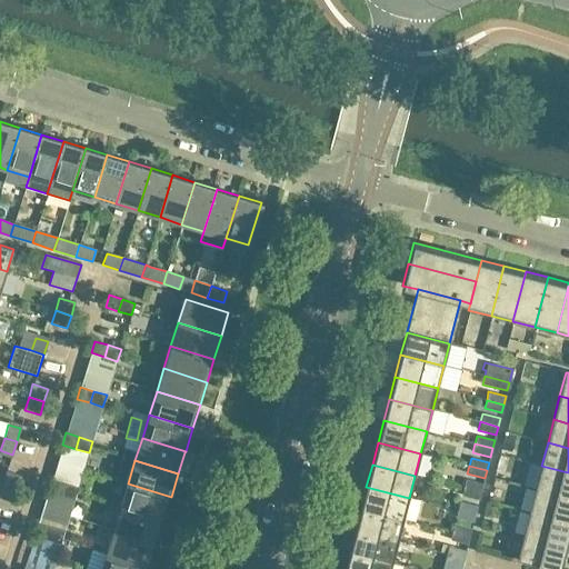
[(568,497),(568,472),(541,466),(536,489),(568,497)]
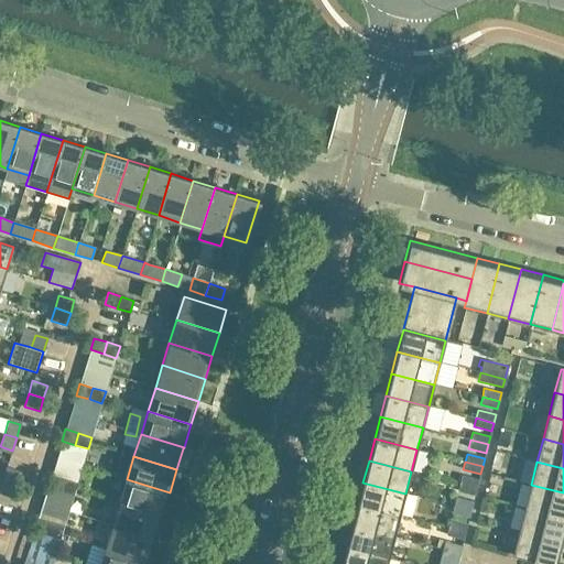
[(6,467),(1,479),(17,485),(21,472),(6,467)]
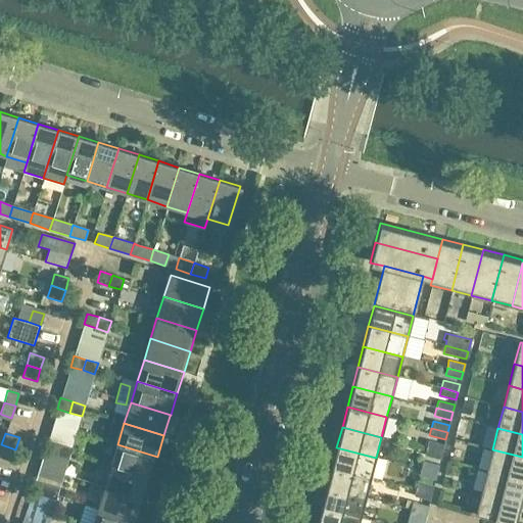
[(56,455),(59,443),(48,440),(44,450),(56,455)]
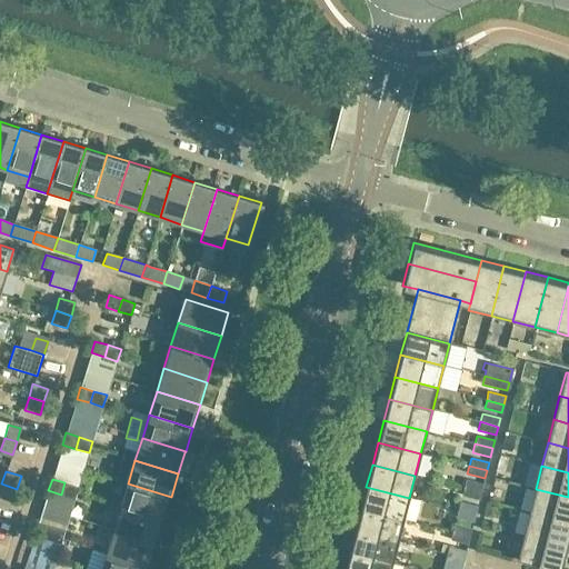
[(466,479),(463,488),(481,492),(483,483),(466,479)]
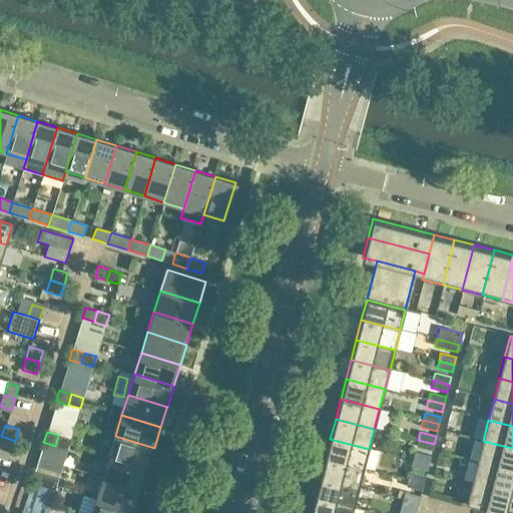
[(67,450),(70,439),(58,435),(55,446),(67,450)]
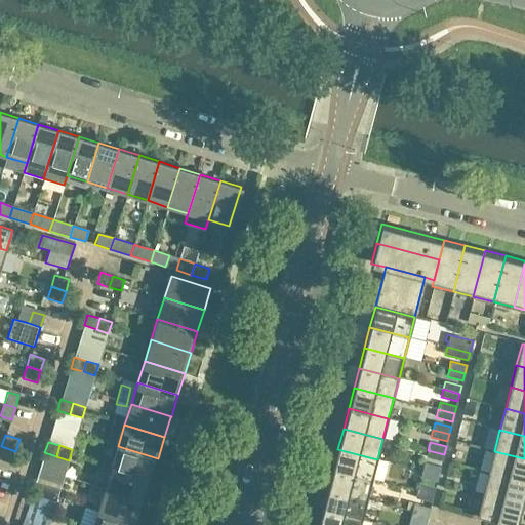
[(0,458),(11,463),(15,451),(1,446),(0,450),(0,458)]
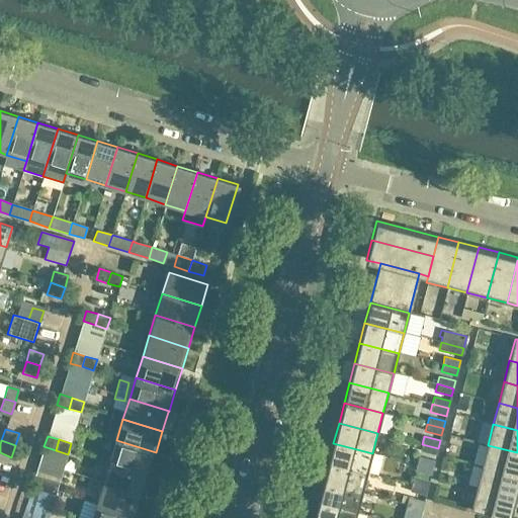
[(149,473),(156,452),(116,440),(109,461),(149,473)]
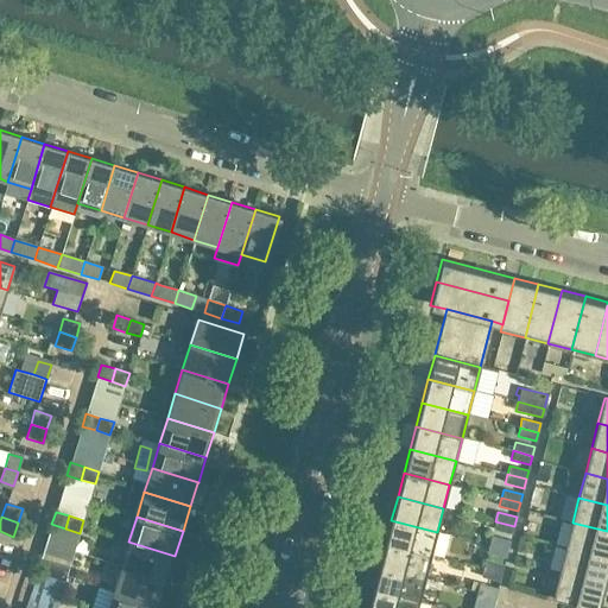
[(431,556),(437,532),(391,520),(385,544),(431,556)]
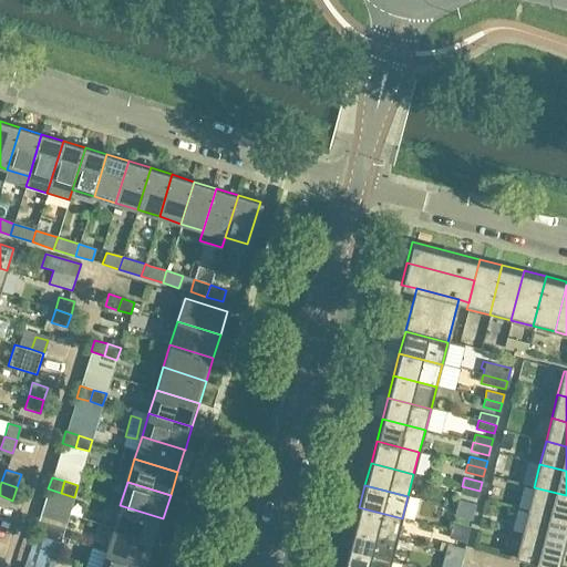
[(477,498),(480,491),(462,486),(460,494),(477,498)]
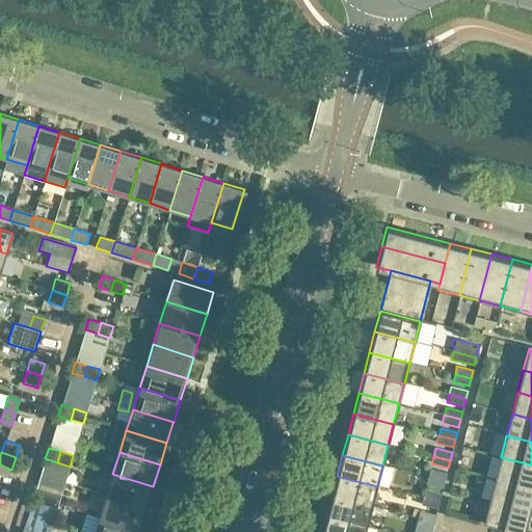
[(531,488),(531,464),(501,457),(495,479),(531,488)]
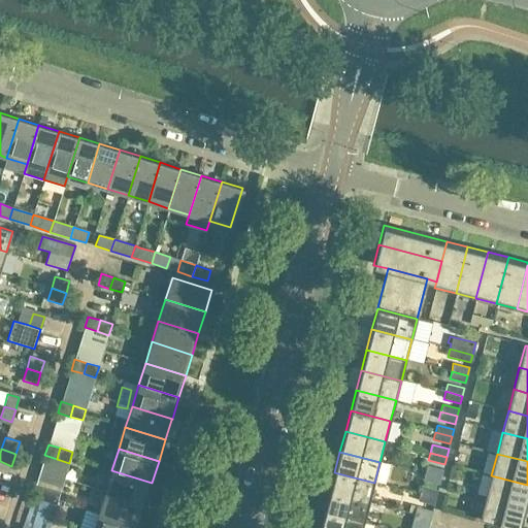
[(427,465),(425,473),(440,477),(442,469),(427,465)]
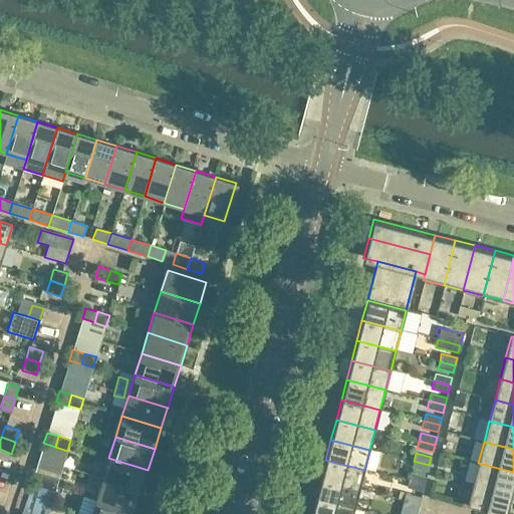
[(142,491),(148,470),(108,458),(102,478),(142,491)]
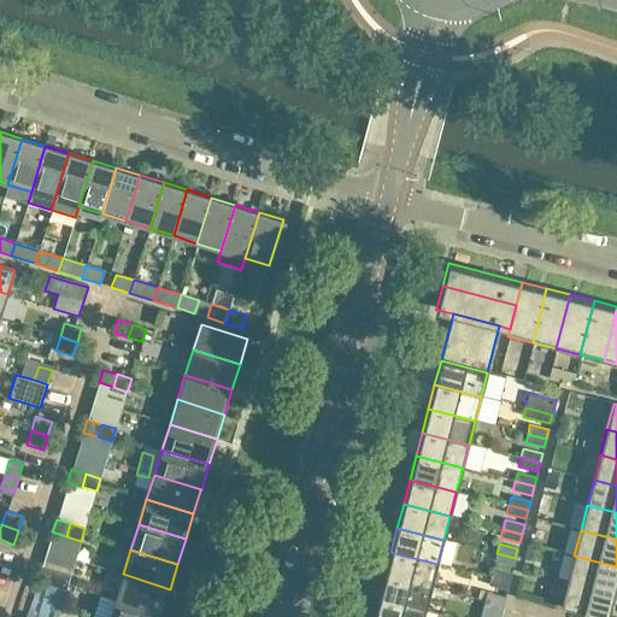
[(432,587),(438,564),(391,552),(385,575),(432,587)]
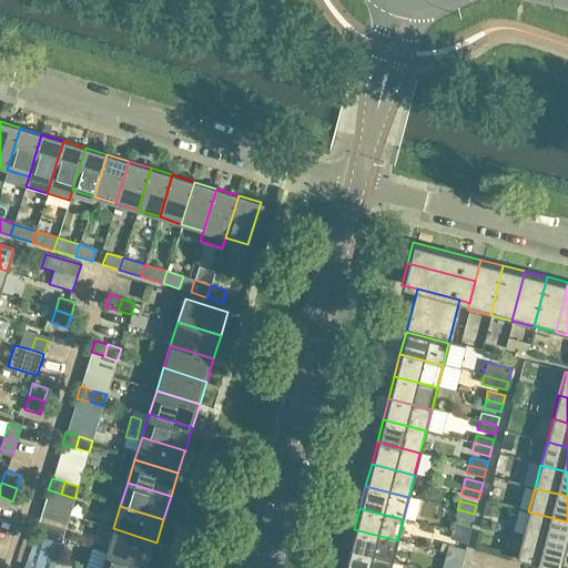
[(473,521),(474,514),(457,509),(455,517),(473,521)]
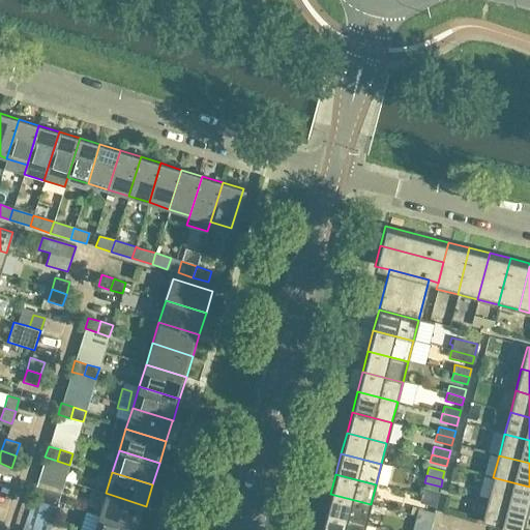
[(528,509),(529,499),(529,487),(493,477),(488,499),(528,509)]
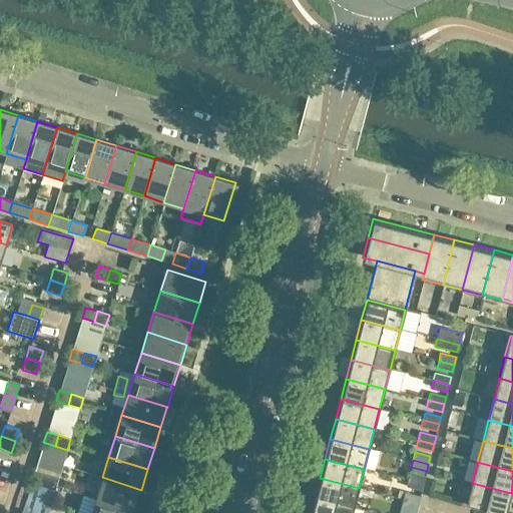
[(410,472),(408,480),(423,484),(425,476),(410,472)]
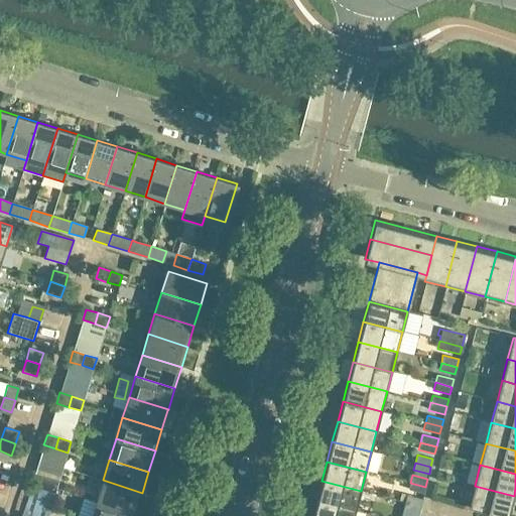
[(42,490),(46,480),(34,476),(34,477),(30,487),(42,490)]
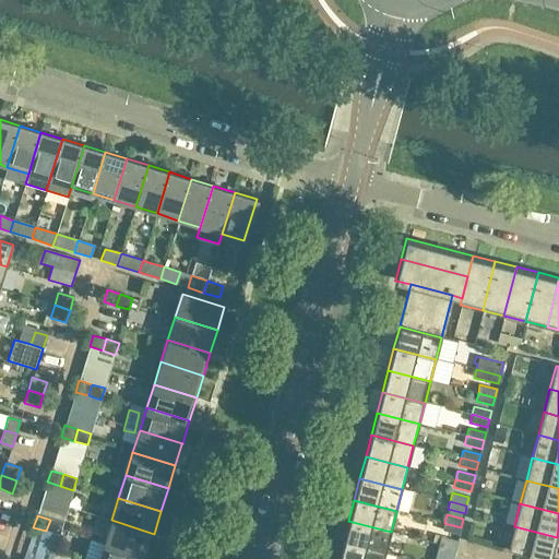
[(59,535),(62,523),(50,520),(46,531),(59,535)]
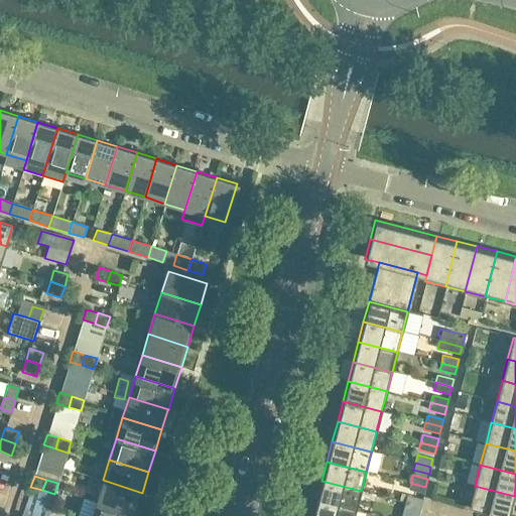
[(136,513),(142,493),(103,480),(97,501),(136,513)]
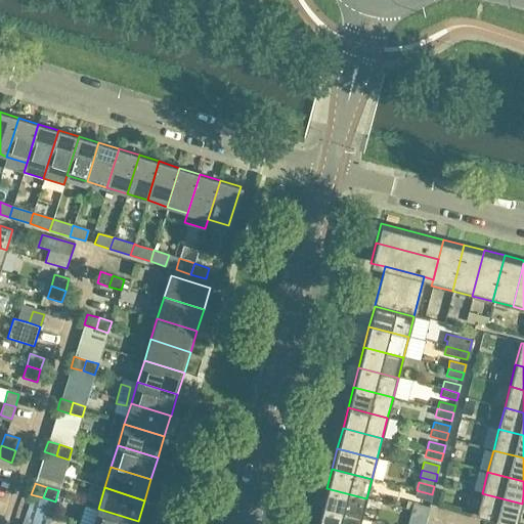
[(361,519),(366,498),(326,488),(321,509),(361,519)]
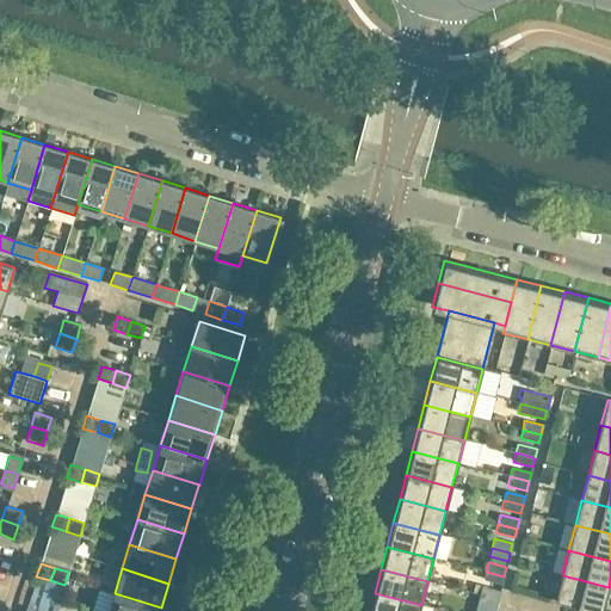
[(501,585),(504,576),(486,572),(483,580),(501,585)]
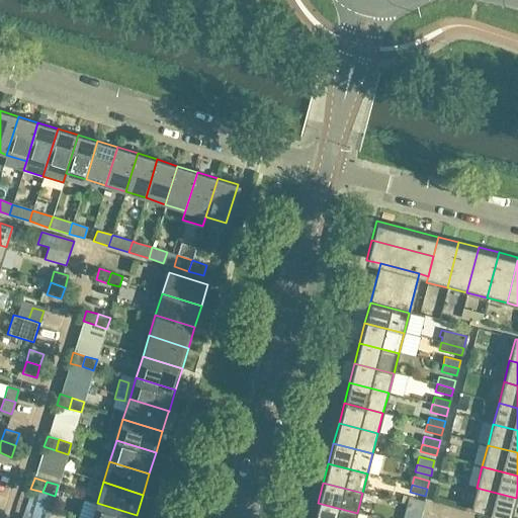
[(502,517),(510,517),(516,498),(477,488),(470,510),(502,517)]
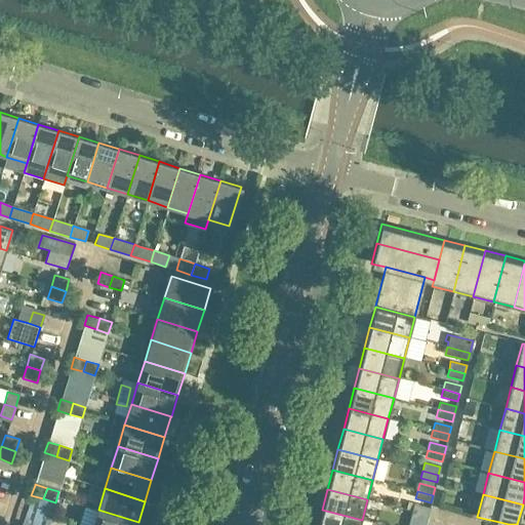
[(413,503),(412,511),(428,515),(430,508),(413,503)]
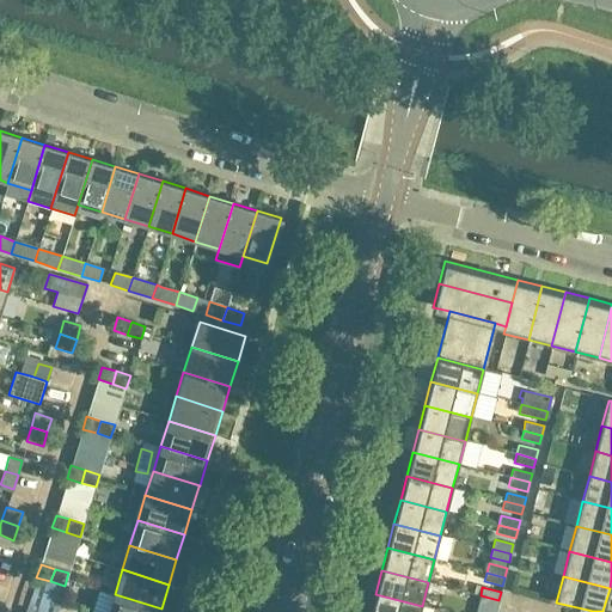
[(159,611),(161,609),(115,594),(108,611),(159,611)]
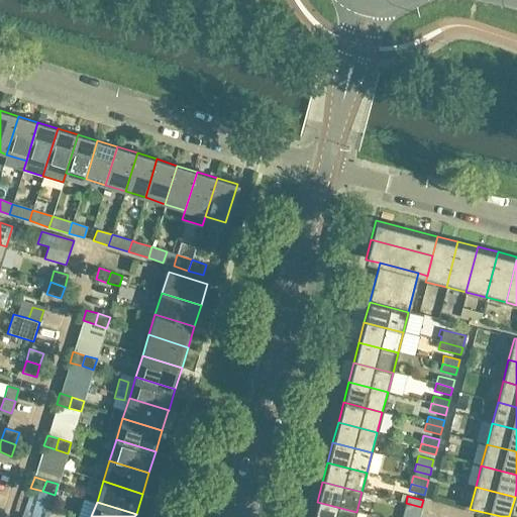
[(354,516),(356,512),(317,502),(313,516),(354,516)]
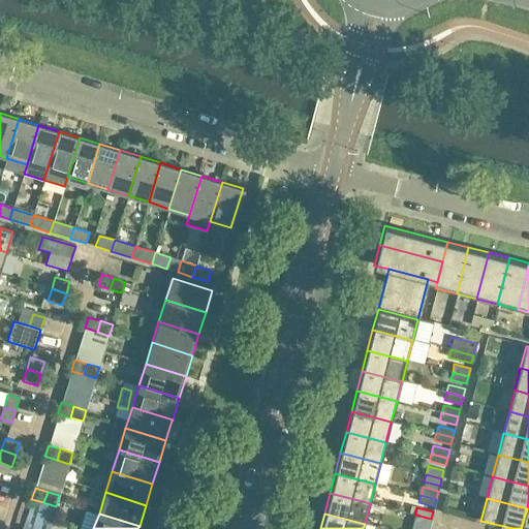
[(429,527),(431,519),(415,515),(413,523),(429,527)]
